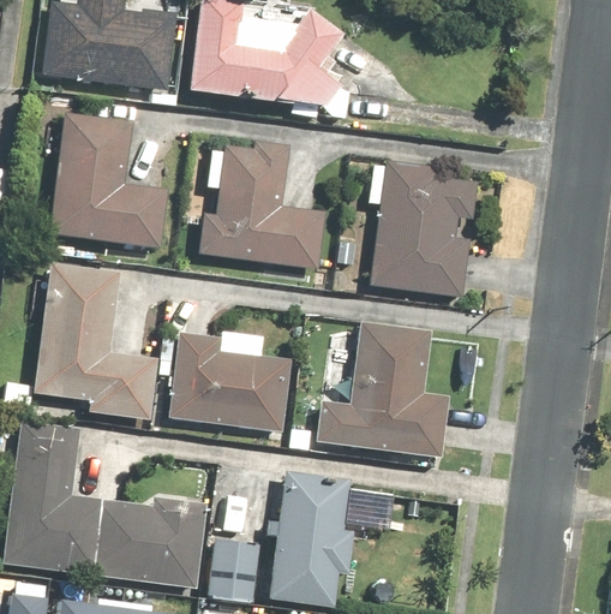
[(125,11),(126,0),(59,0),(59,3),(47,1),(40,77),(173,89),(180,16),(125,11)]
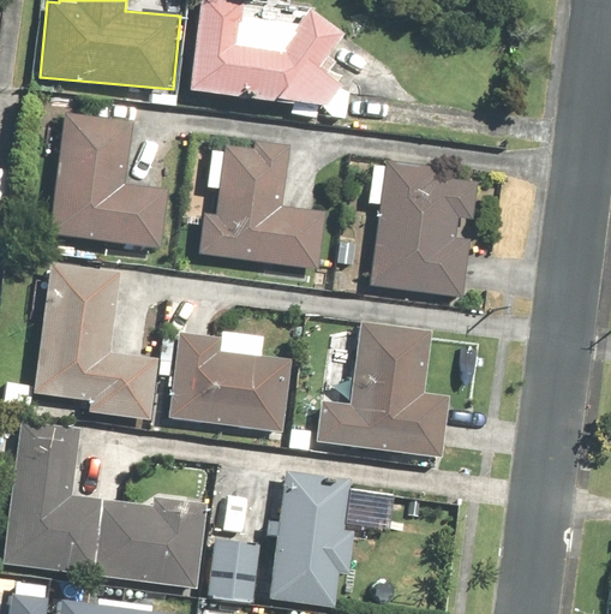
[(245,19),(246,0),(198,0),(191,90),(292,99),(291,117),(345,121),(347,90),(324,65),(345,35),(315,6),(299,24),(245,19)]
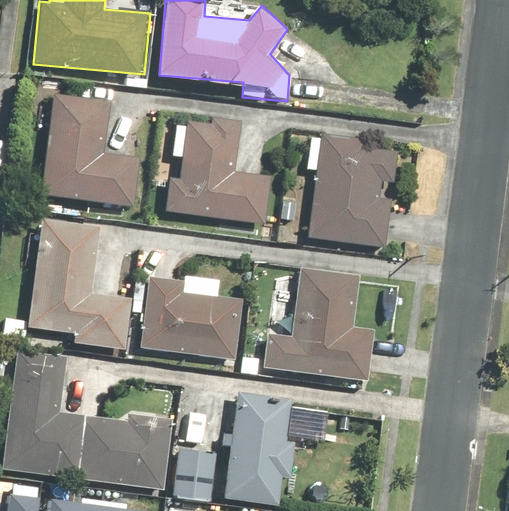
[(136,207),(140,157),(106,154),(110,100),(50,95),(41,198),(136,207)]
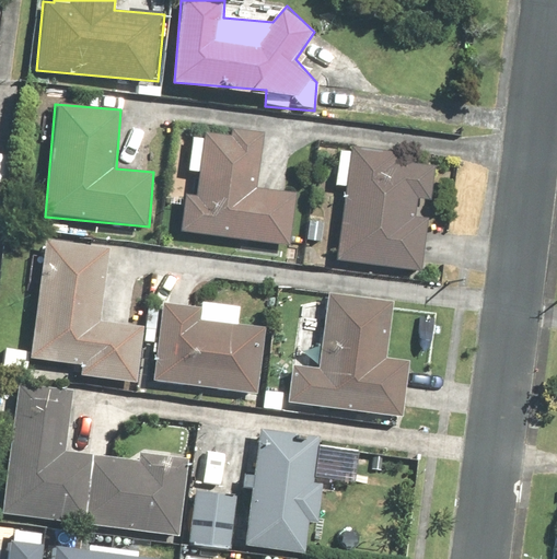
[(258,186),(265,132),(232,129),(231,135),(205,131),(204,137),(193,136),(188,171),(198,172),(195,195),(181,193),(176,232),(292,245),(298,190),(258,186)]
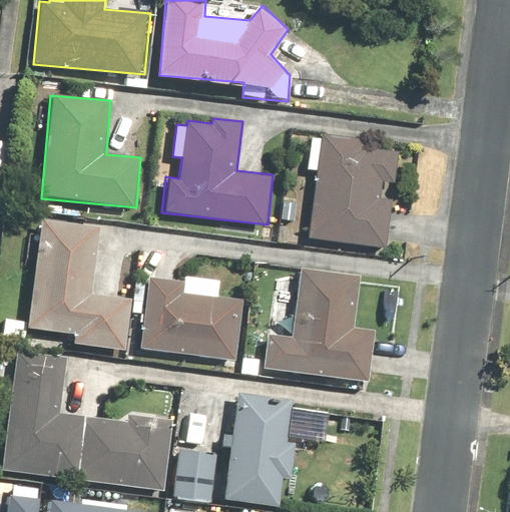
[(376,145),(363,144),(364,139),(321,134),(320,137),(312,136),(308,169),(317,170),(310,237),(388,246),(393,199),(380,197),(381,181),(395,183),(398,152),(376,149),(376,145)]
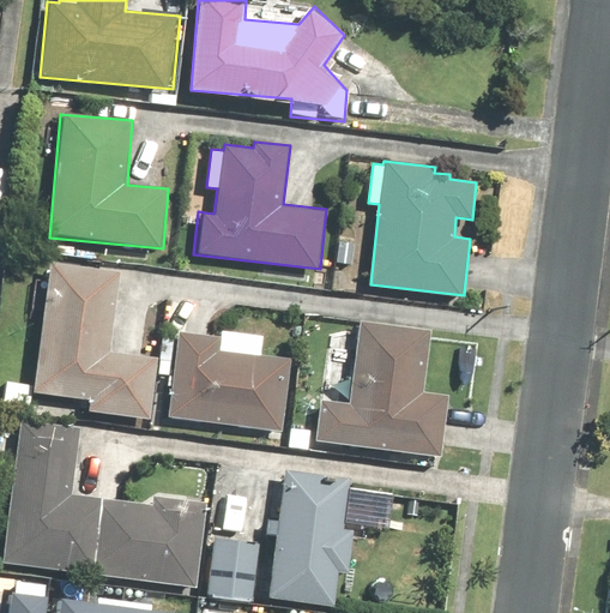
[(43,260),(25,386),(142,403),(149,356),(107,350),(118,271),(43,260)]
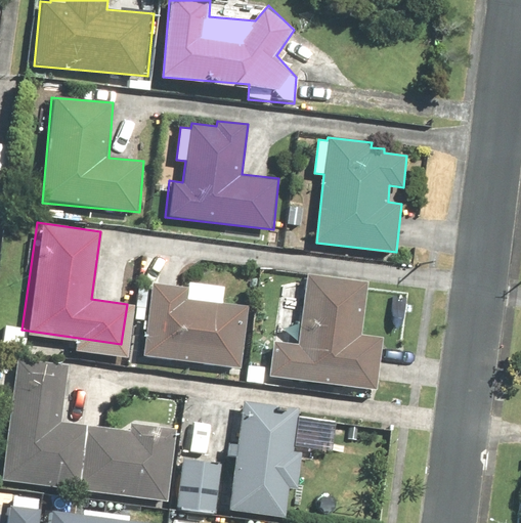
[(363,334),(370,281),(306,274),(298,344),(274,341),(270,377),(379,389),(385,337),(363,334)]
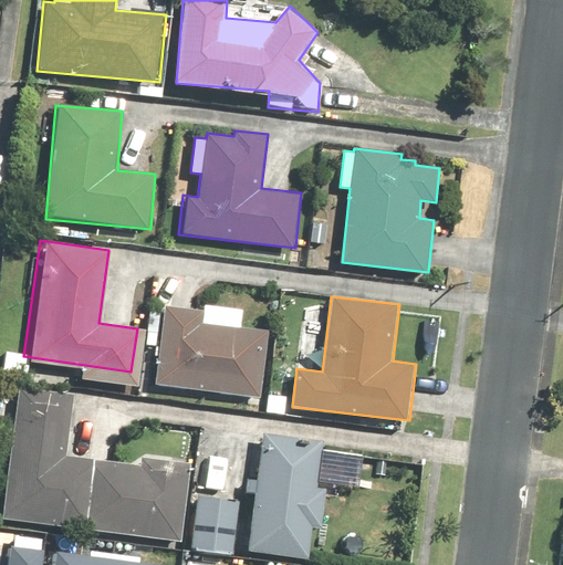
[(239,314),(166,305),(156,385),(261,397),(269,331),(237,326),(239,314)]
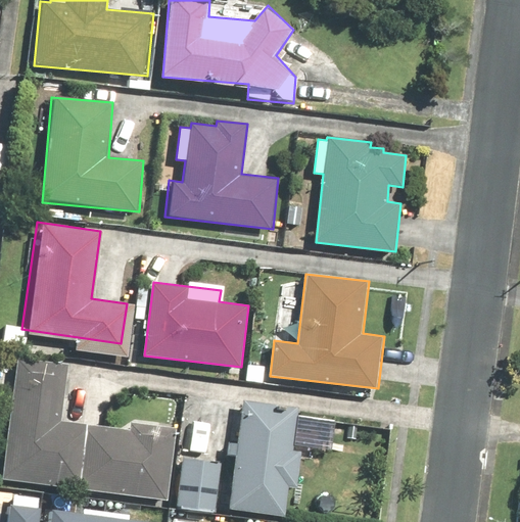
[(61,421),(68,364),(17,358),(3,481),(170,502),(179,428),(131,422),(130,429),(61,421)]
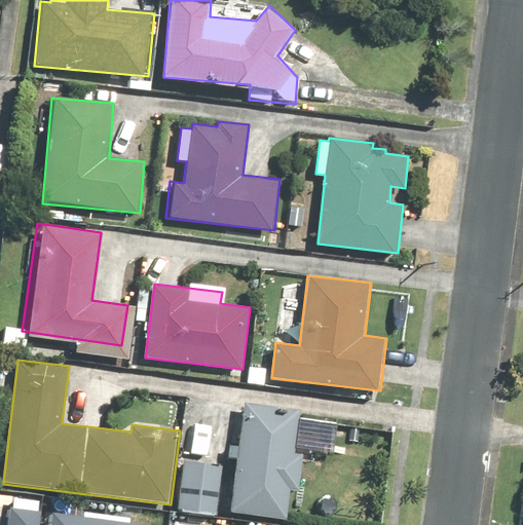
[(240,403),(237,443),(226,442),(224,461),(235,462),(230,515),(288,520),(290,492),(300,493),(303,454),(332,457),(334,432),(299,428),(300,408),(240,403)]
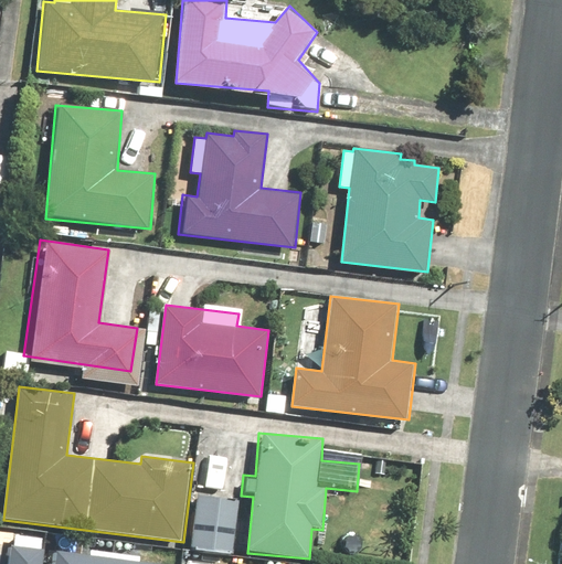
[(235,554),(237,497),(193,495),(190,552),(235,554)]
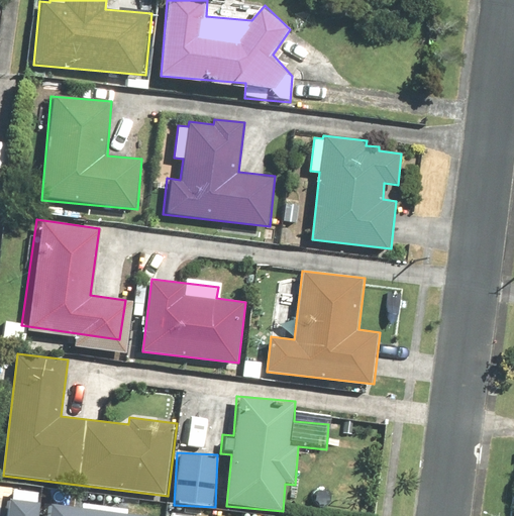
[(0,515),(26,515),(30,489),(8,485),(6,498),(0,497),(0,515)]
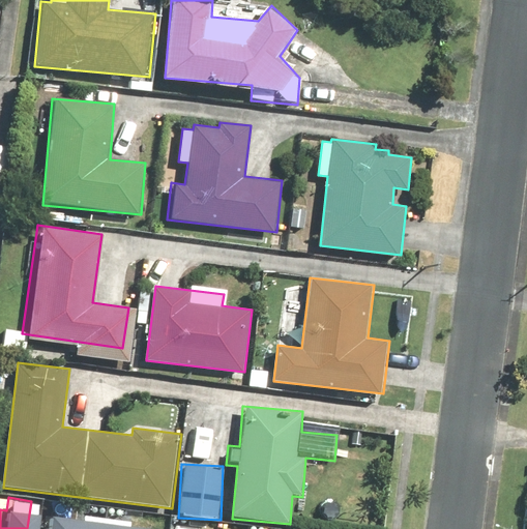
[(45,513),(41,528),(103,528),(105,513),(77,508),(75,519),(45,513)]
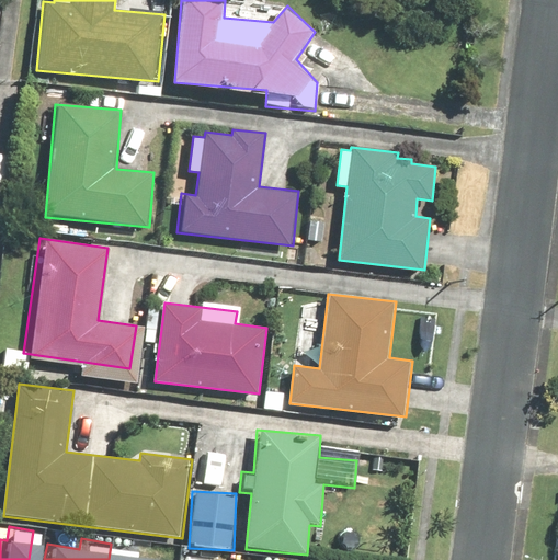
[(155,559),(139,558),(141,547),(111,544),(109,559),(155,559)]
